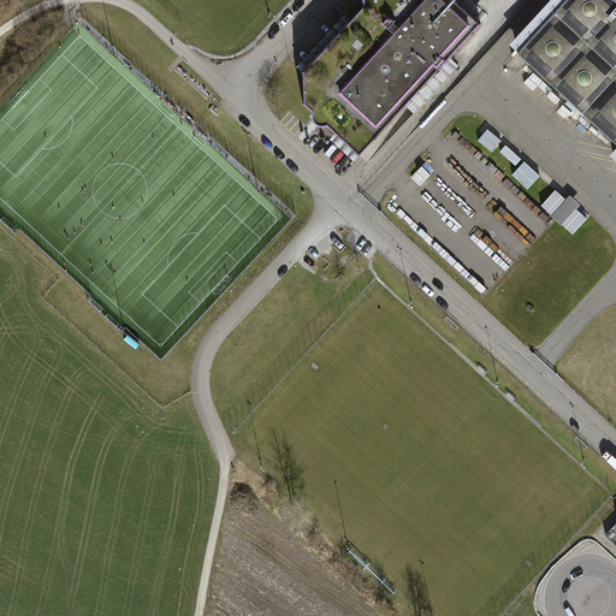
[(359,155),(479,23),(452,0),(363,0),(366,10),(303,78),(304,106),(313,114),(313,122),(319,128),(326,126),(359,155)]
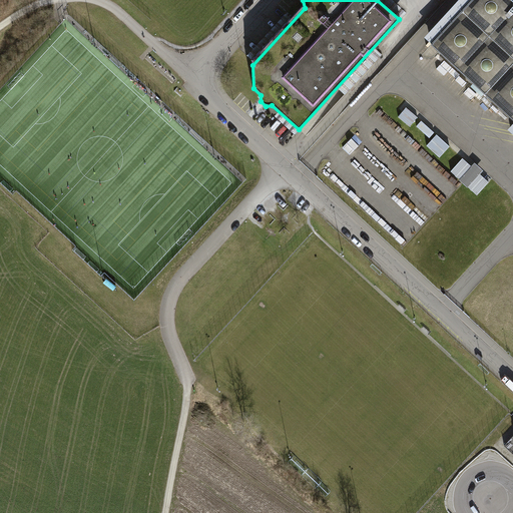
[(425,42),(512,122),(512,0),(457,0),(422,39),(425,42)]
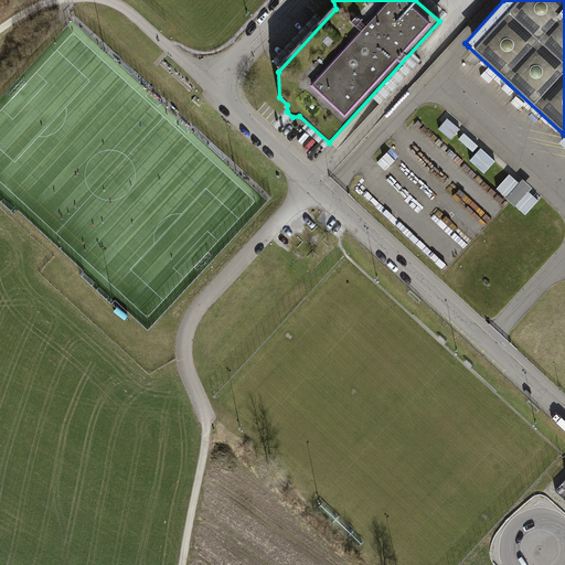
[(441,21),(448,13),(437,3),(430,11),(441,21)]
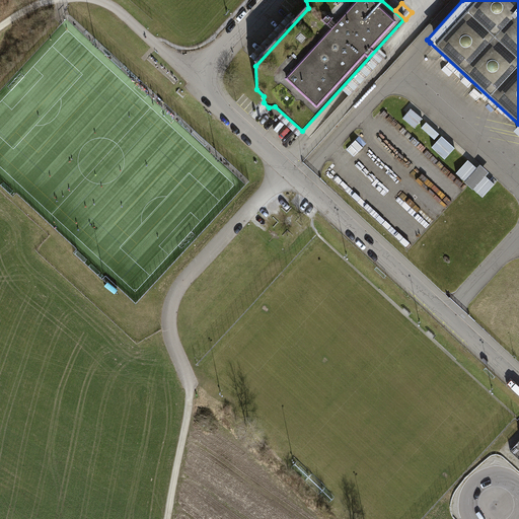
[(412,109),(404,117),(415,127),(421,120),(412,109)]
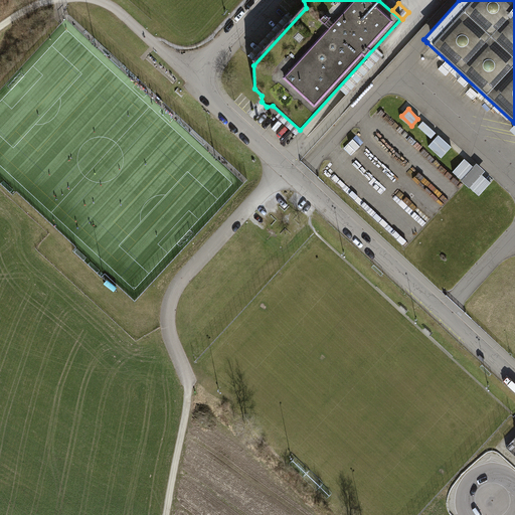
[(443,157),(453,146),(440,135),(430,145),(443,157)]
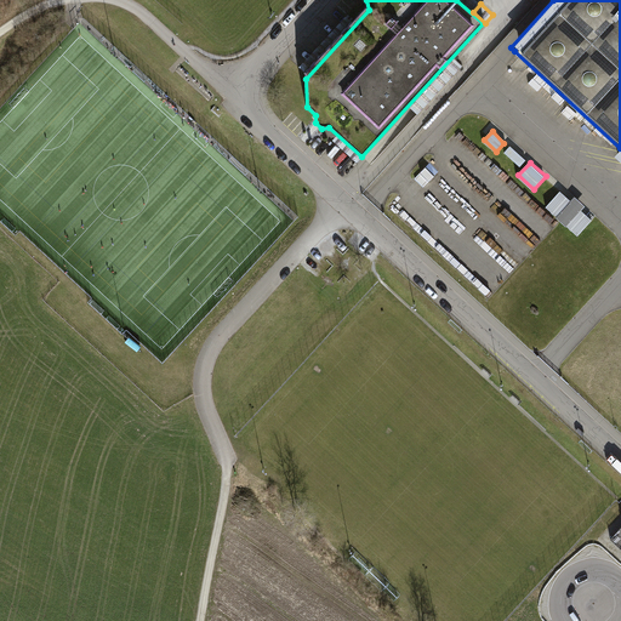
[(597,216),(576,195),(573,200),(562,191),(547,206),(579,235),(597,216)]
